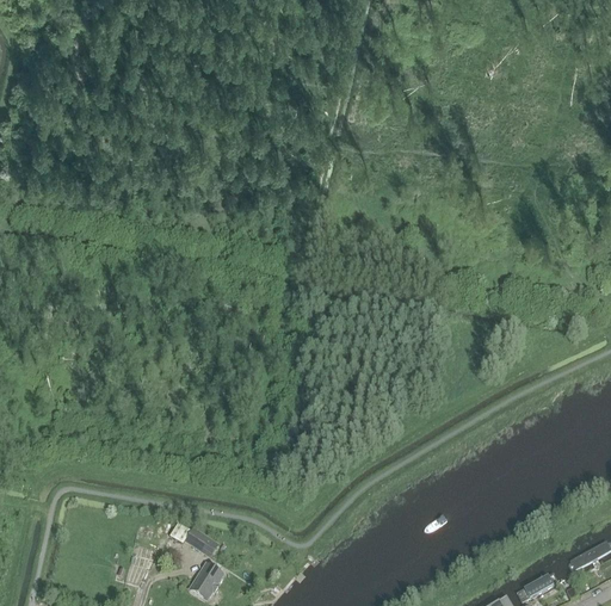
[(178,521),(170,535),(183,540),(185,537),(190,529),(178,521)]
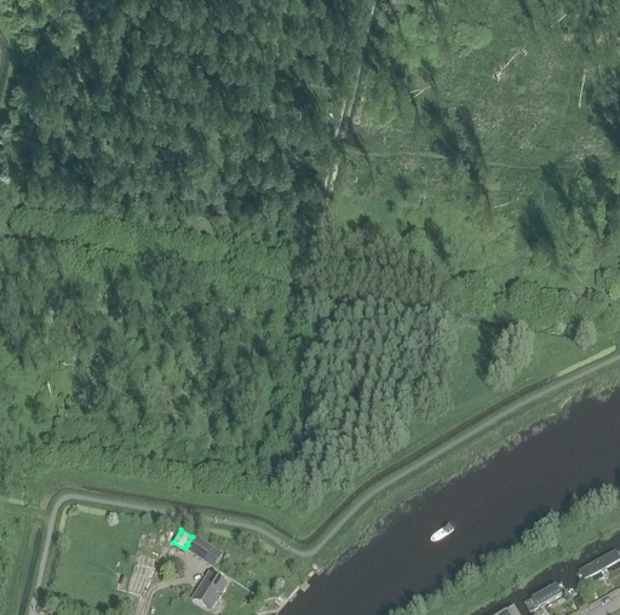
[(188,545),(207,558),(213,562),(222,550),(195,533),(193,536),(188,545)]
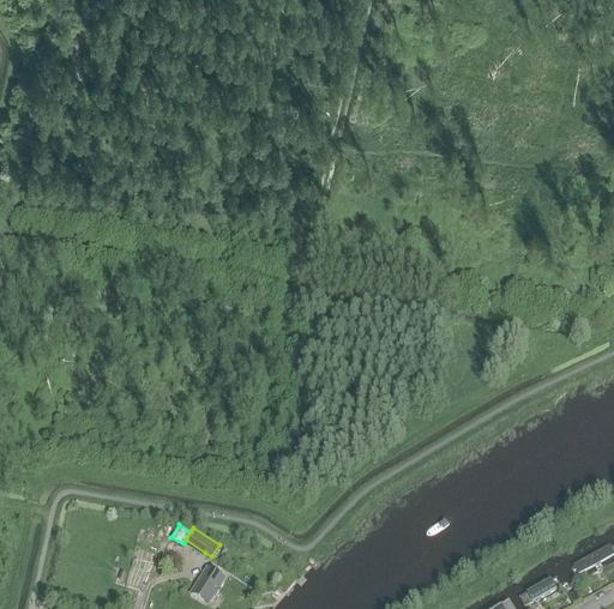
[(613,543),(612,541),(581,558),(587,568),(613,553),(613,543)]
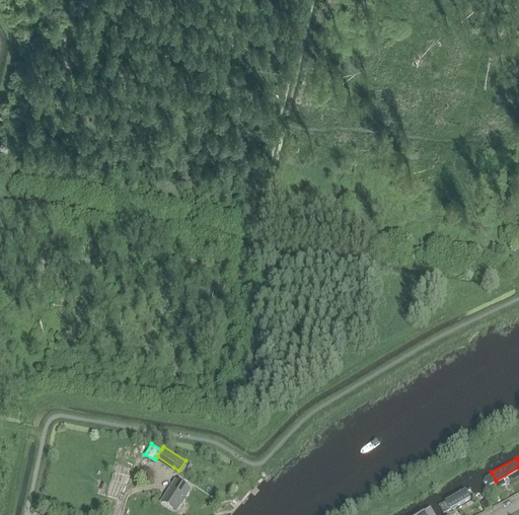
[(160,499),(175,508),(189,487),(174,476),(160,499)]
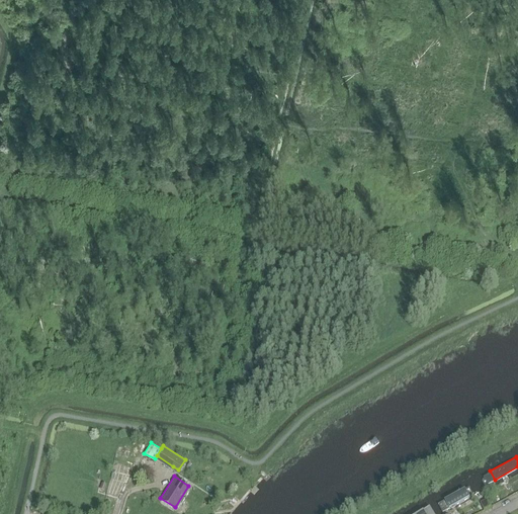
[(444,509),(469,494),(464,485),(438,501),(444,509)]
